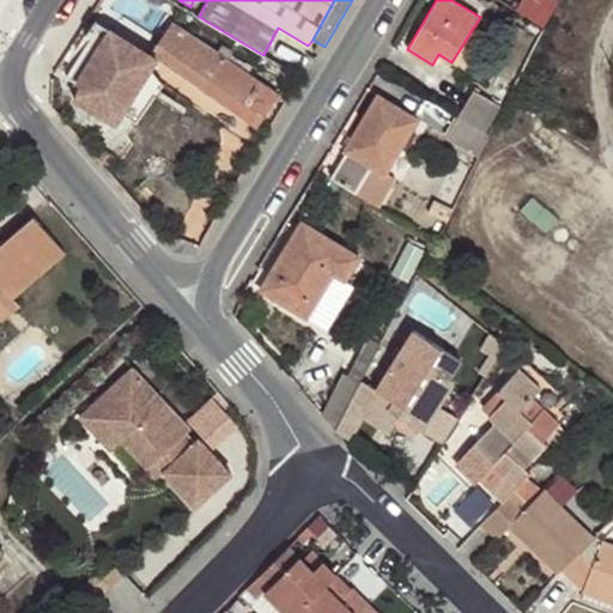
[(546,29),(560,0),(522,0),(516,11),(546,29)]
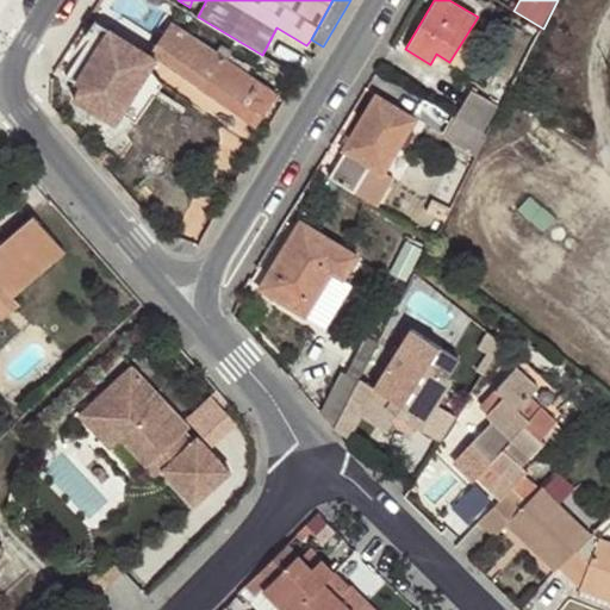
[(85,33),(91,36),(93,32),(150,68),(156,57),(94,19),(85,33)]
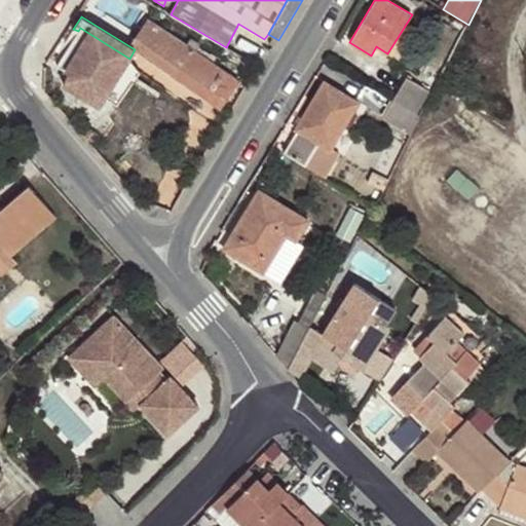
[(221,109),(239,82),(149,20),(130,46),(135,49),(221,109)]
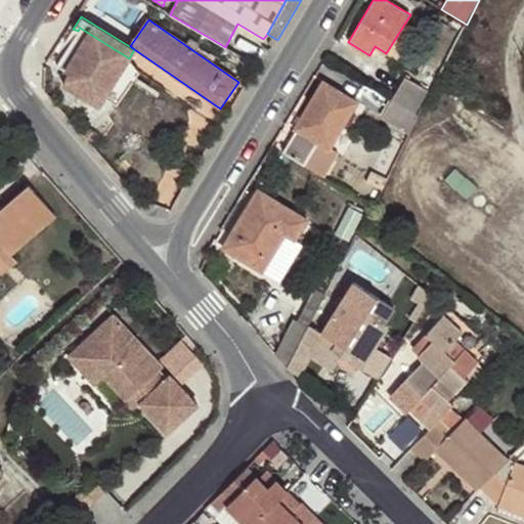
[(78,31),(56,66),(70,73),(78,79),(77,81),(86,86),(87,84),(105,95),(129,58),(80,28),(78,31)]
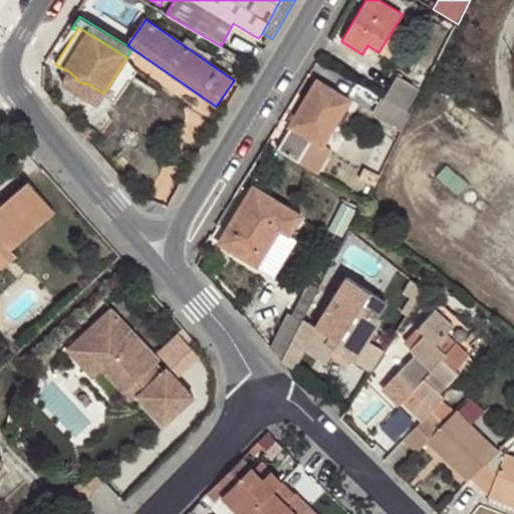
[(126,57),(103,93),(103,95),(114,101),(136,68),(126,57)]
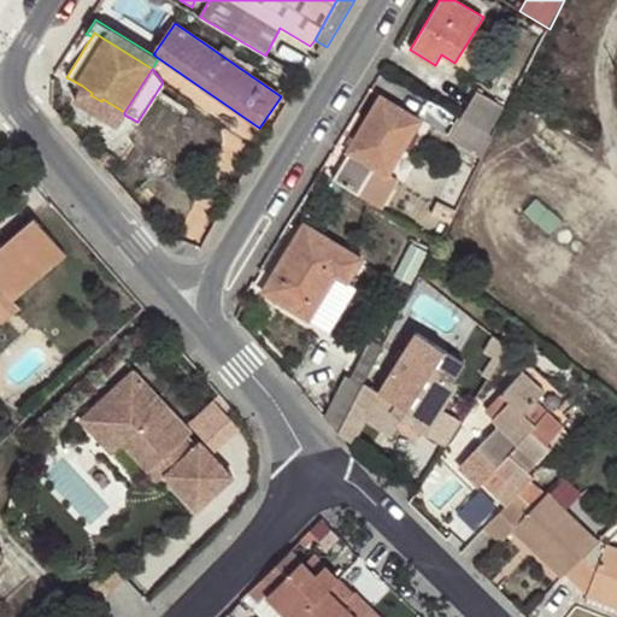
[(477,90),(460,117),(488,135),(513,89),(501,84),(494,101),(477,90)]
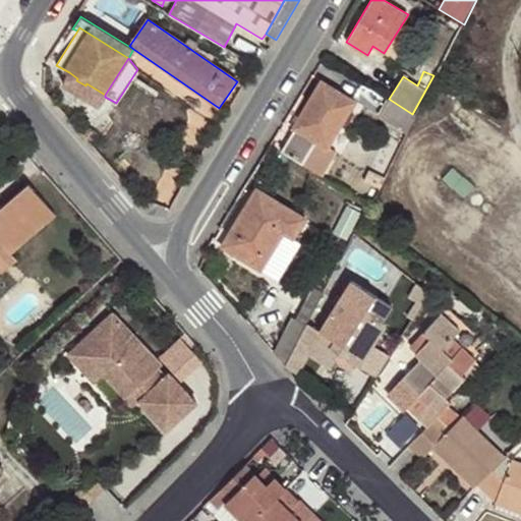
[(77,78),(69,72),(63,83),(99,106),(105,97),(105,95),(87,83),(85,85),(76,80),(77,78)]
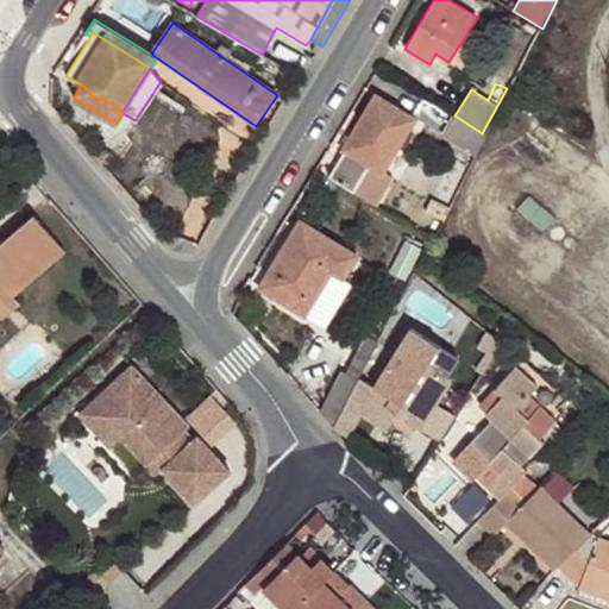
[(345,149),(327,180),(375,208),(393,179),(383,173),(416,118),(376,94),(344,148),(345,149)]
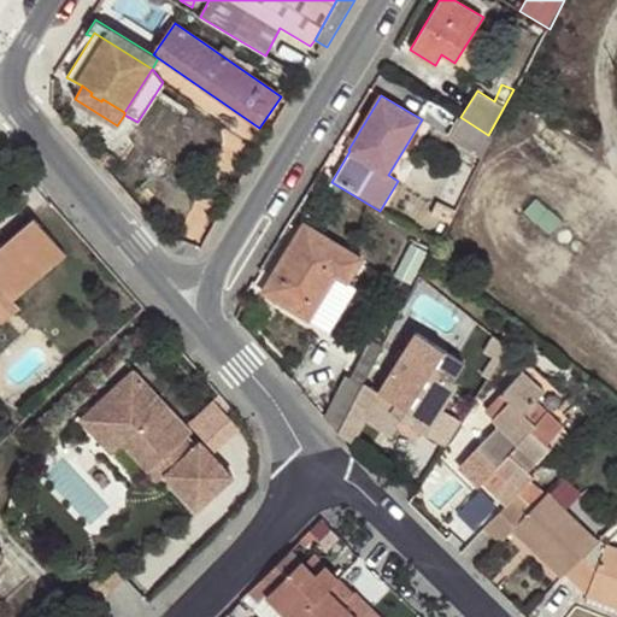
[(488,135),(460,117),(448,139),(476,156),(488,135)]
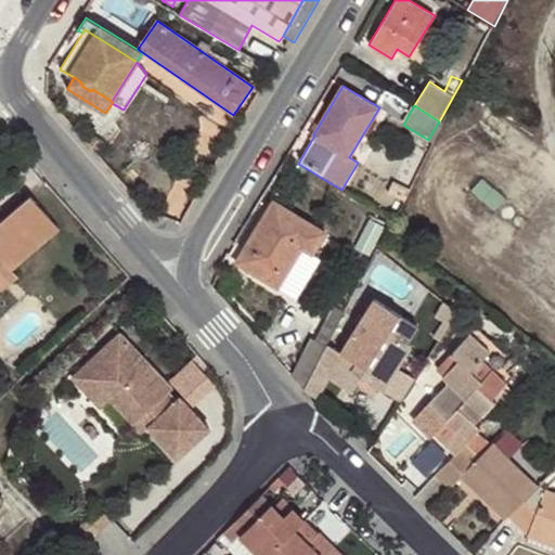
[(434,142),(443,124),(439,121),(428,140),(434,142)]
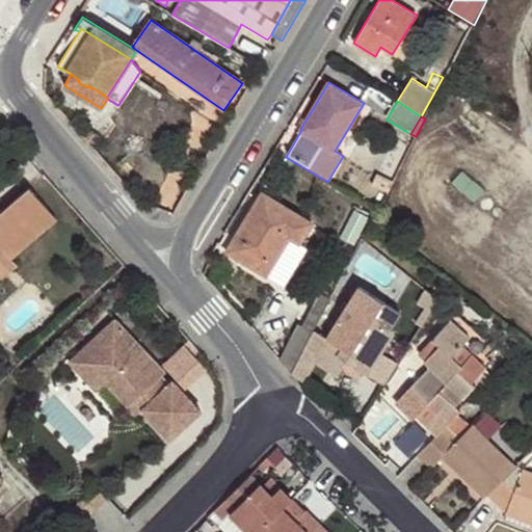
[(0,255),(4,250),(11,259),(57,218),(30,187),(0,213),(0,255)]
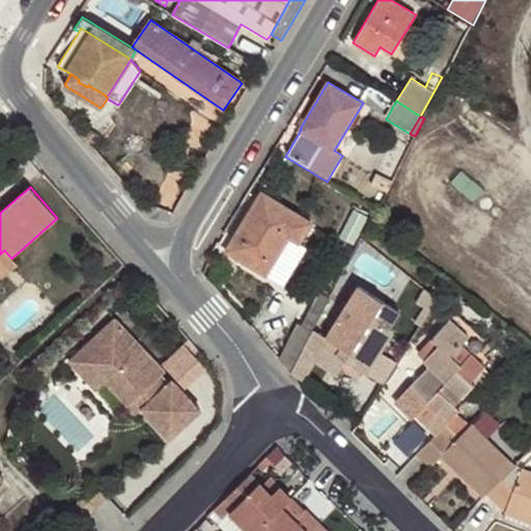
[(299,243),(312,222),(262,192),(226,251),(284,286),(308,248),(299,243)]
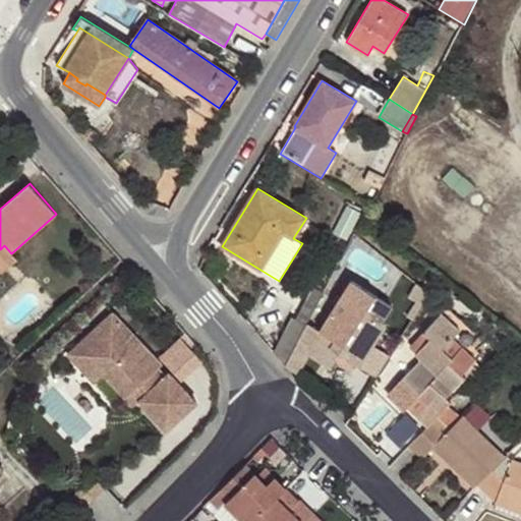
[(0,262),(11,253),(4,245),(0,249),(0,262)]
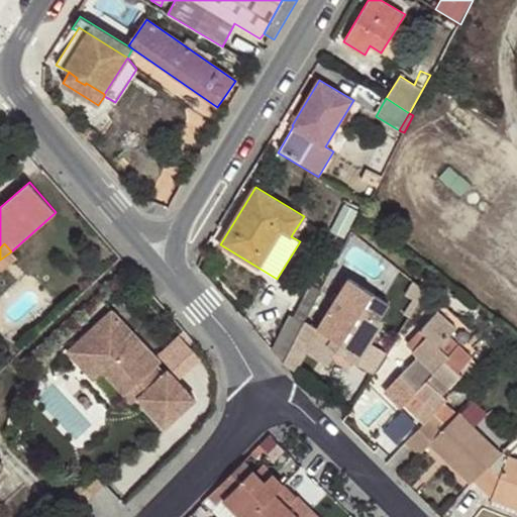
[(349,280),(317,328),(319,329),(331,337),(331,338),(338,343),(334,349),(356,365),(384,323),(379,319),(388,305),(349,280)]
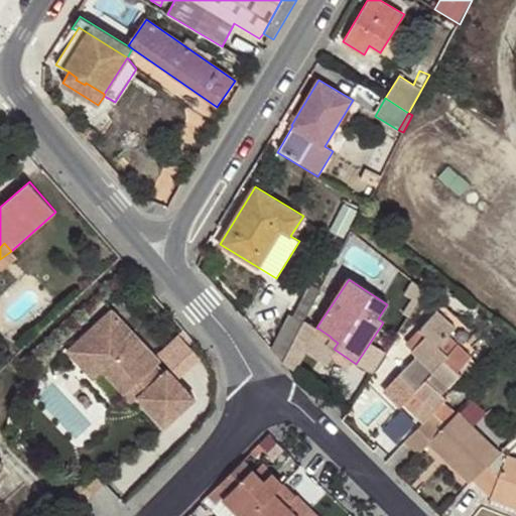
[(407,294),(418,302),(426,290),(417,282),(407,294)]
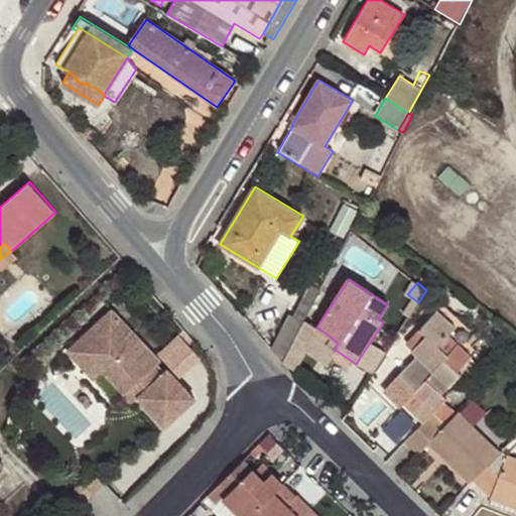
[(305,319),(321,288),(310,283),(293,317),(303,323),(305,319)]
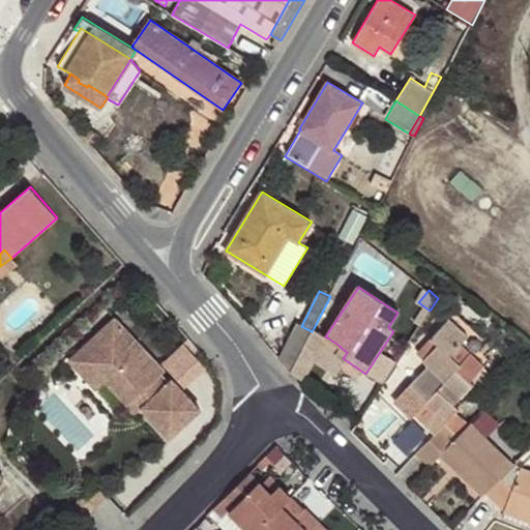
[(116,318),(96,336),(70,360),(98,390),(108,381),(88,361),(125,327),(116,318)]
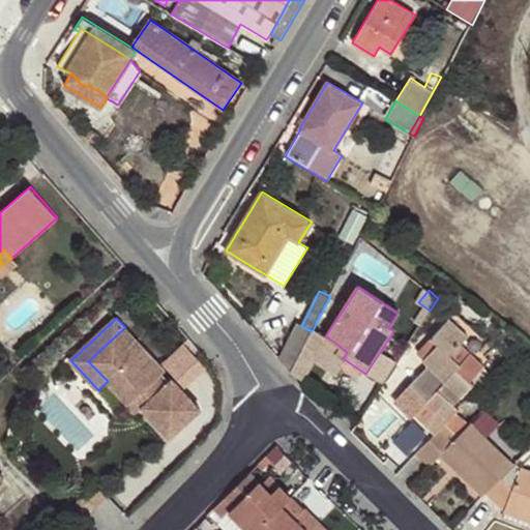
[(445,427),(463,409),(455,403),(474,384),(469,379),(482,366),(470,355),(460,364),(449,355),(468,336),(449,318),(431,336),(438,344),(422,359),(429,365),(393,400),(411,417),(427,402),(434,410),(422,421),(436,436),(445,427)]
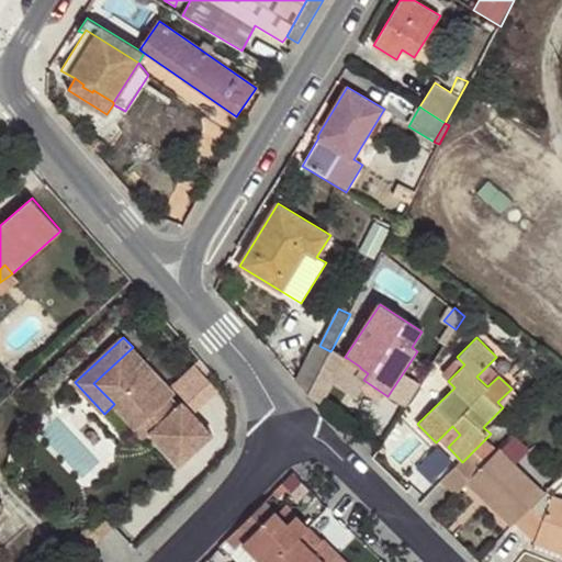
[(317,345),(300,379),(311,391),(330,351),(319,346),(317,345)]
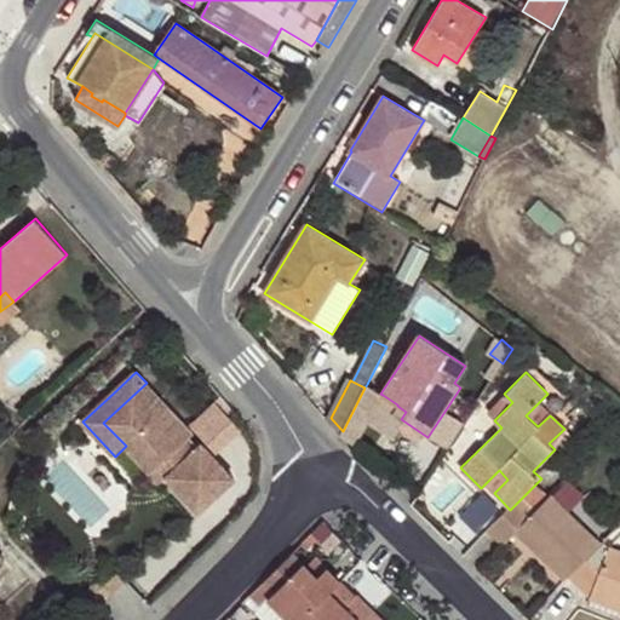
[(202,511),(237,477),(204,443),(200,447),(190,438),(195,434),(147,383),(103,423),(126,446),(153,474),(165,463),(173,472),(170,476),(202,511)]
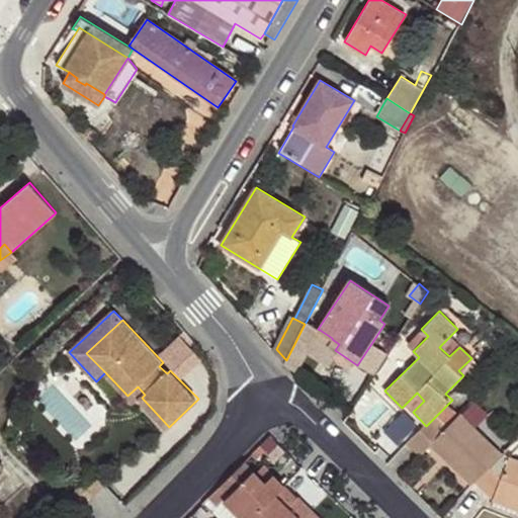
[(286,360),(298,371),(320,330),(318,329),(307,321),(305,324),(286,360)]
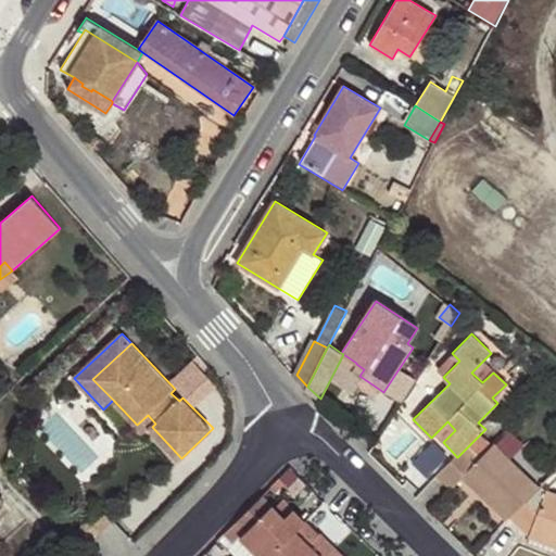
[(353,370),(359,376),(364,369),(356,364),(353,370)]
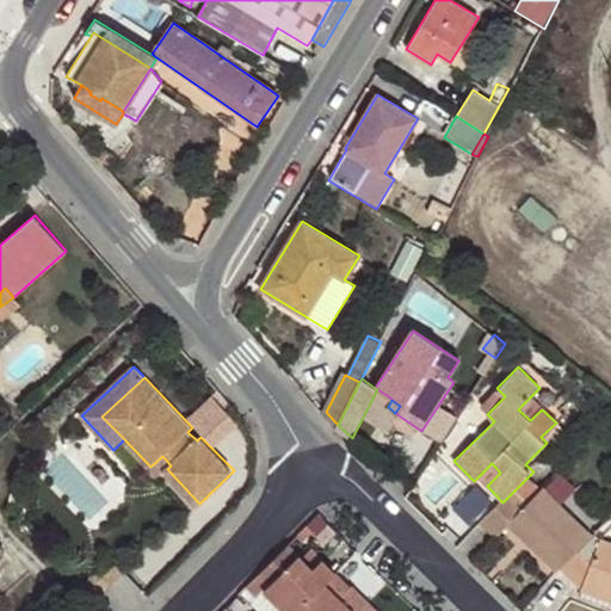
[(162,456),(150,467),(159,476),(167,469),(171,466),(162,456)]
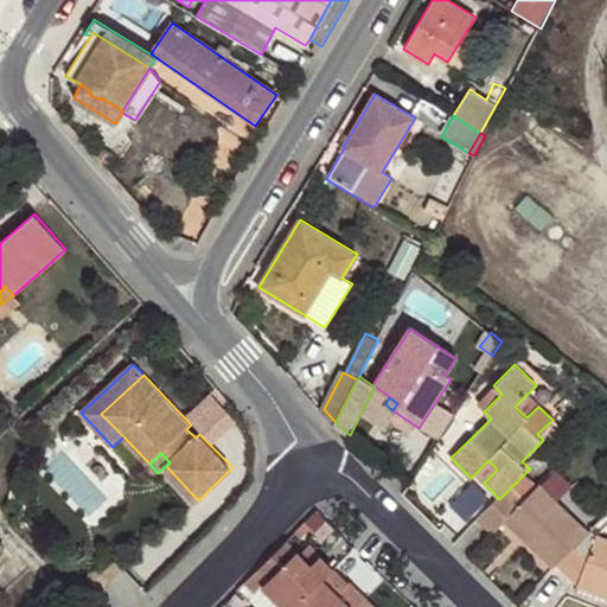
[(499,499),(479,519),(492,532),(504,519),(510,513),(532,535),(528,541),(553,564),(556,562),(586,531),(540,487),(524,503),(510,489),(499,499)]
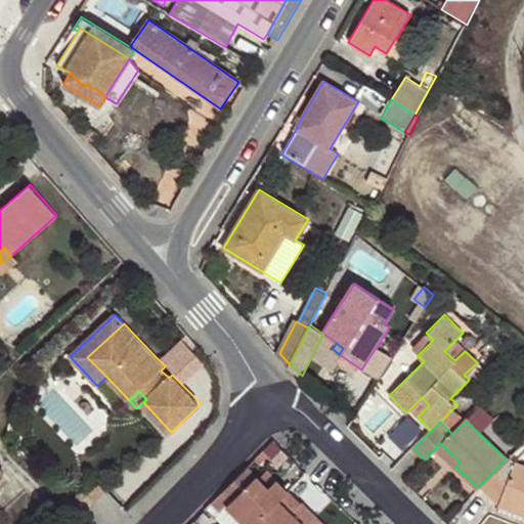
[(259,466),(279,444),(274,440),(253,461),(259,466)]
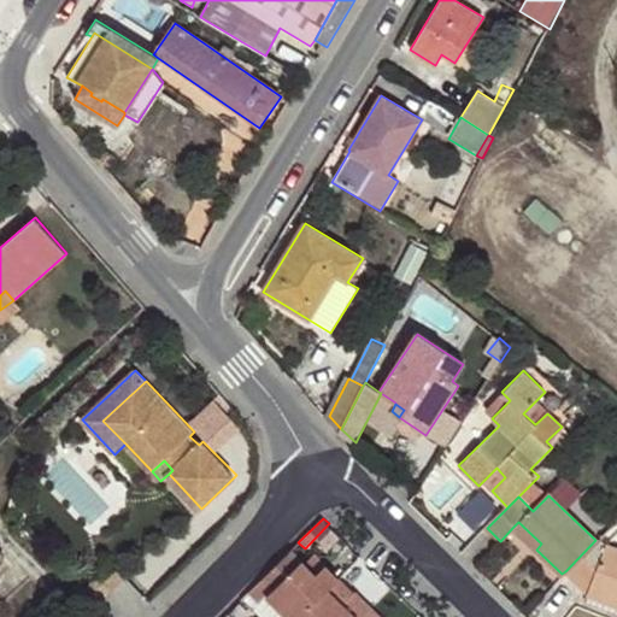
[(518,522),(512,528),(536,550),(541,544),(518,522)]
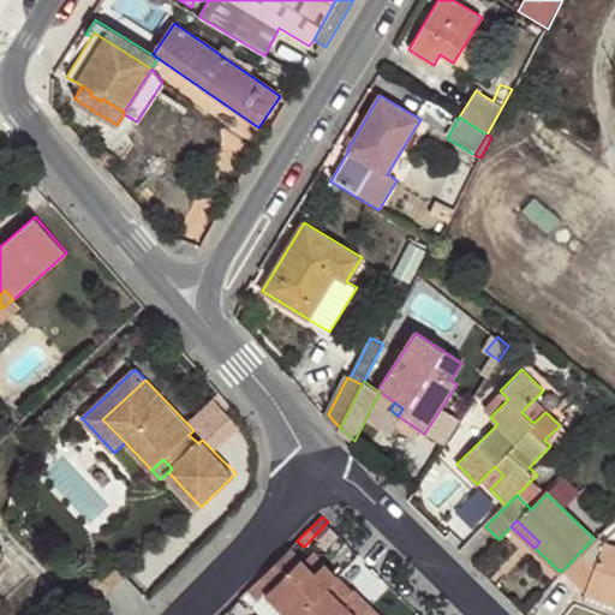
[(614,545),(603,542),(598,536),(593,538),(563,569),(585,592),(581,603),(613,614),(614,607),(614,545)]
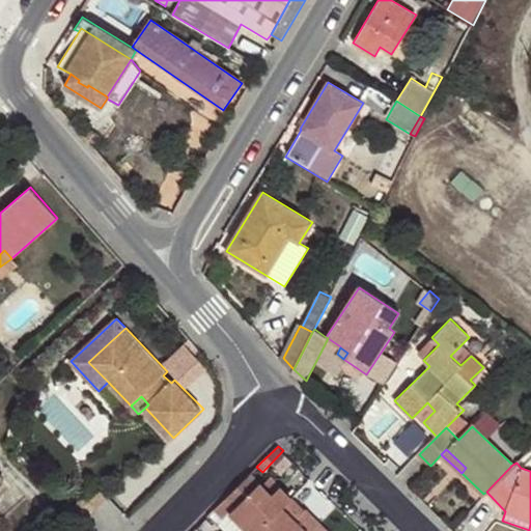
[(232,515),(247,530),(257,530),(291,498),(280,486),(272,495),(262,485),(250,473),(225,499),(234,508),(229,513),(232,515)]
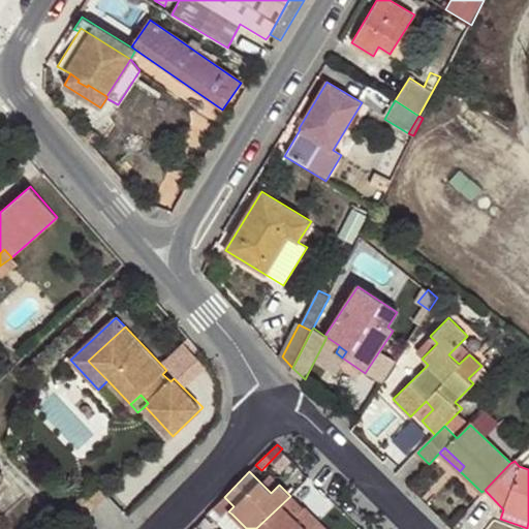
[(271,493),(279,485),(271,475),(261,484),(271,493)]
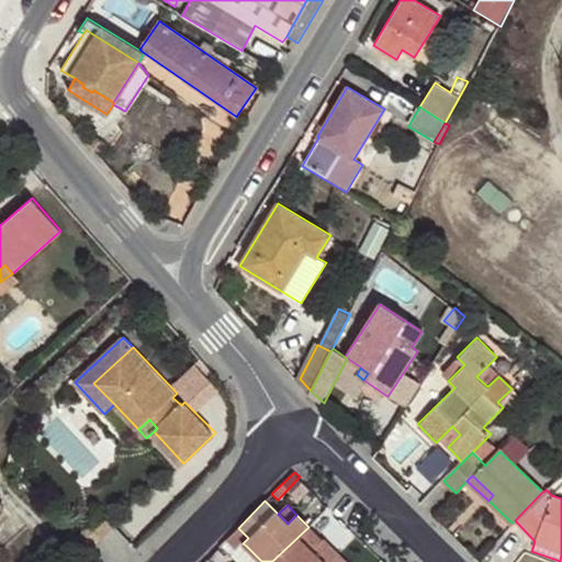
[(104,518),(92,530),(100,538),(112,526),(104,518)]
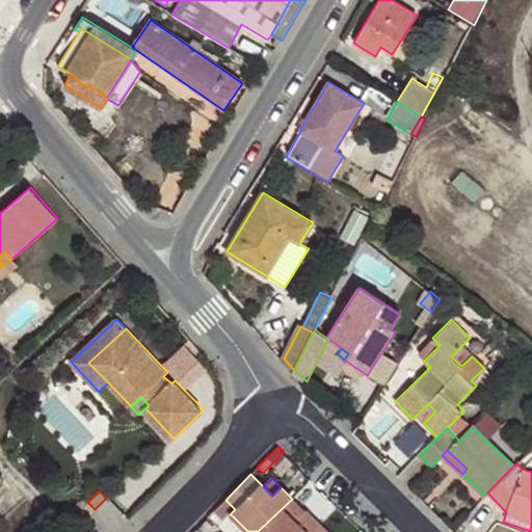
[(292,499),(258,531),(307,531),(297,522),(307,512),(292,499)]
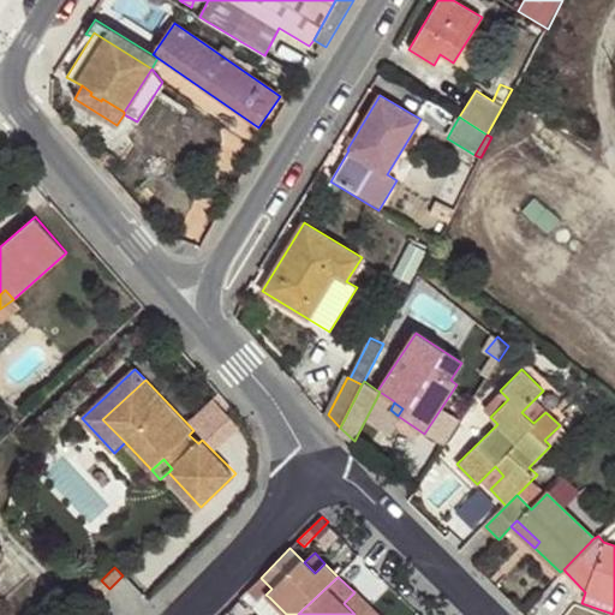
[(261,578),(246,591),(260,605),(269,597),(266,595),(272,589),(261,578)]
